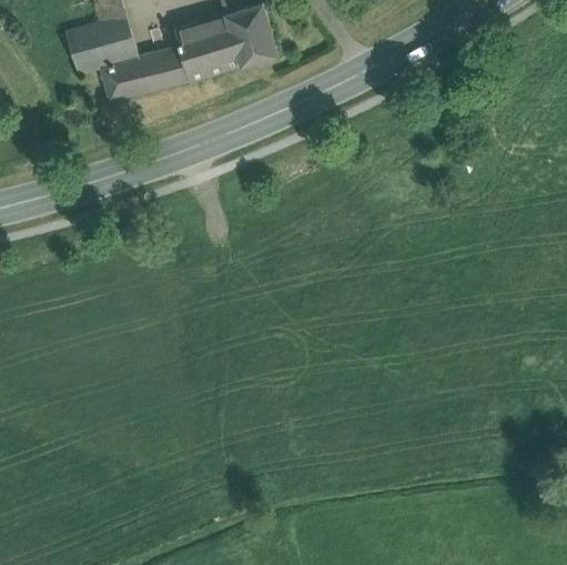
[(91,0),(99,23),(124,16),(119,0),(91,0)]
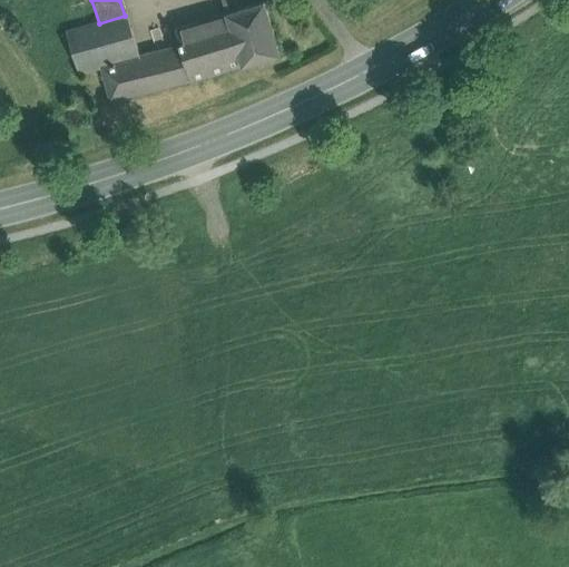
[(262,3),(224,16),(241,67),(278,55),(262,3)]
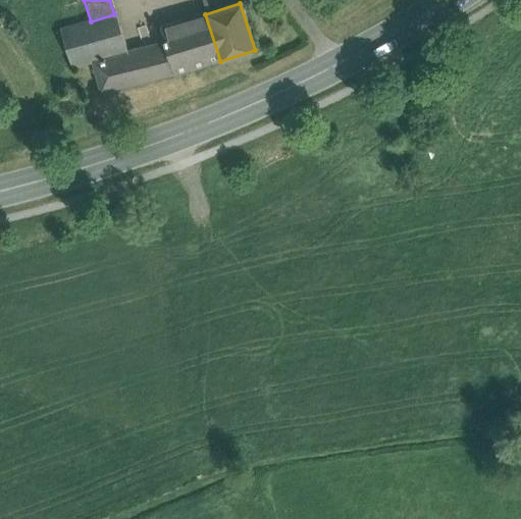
[(91,21),(58,31),(71,70),(92,64),(125,53),(114,14),(91,21)]
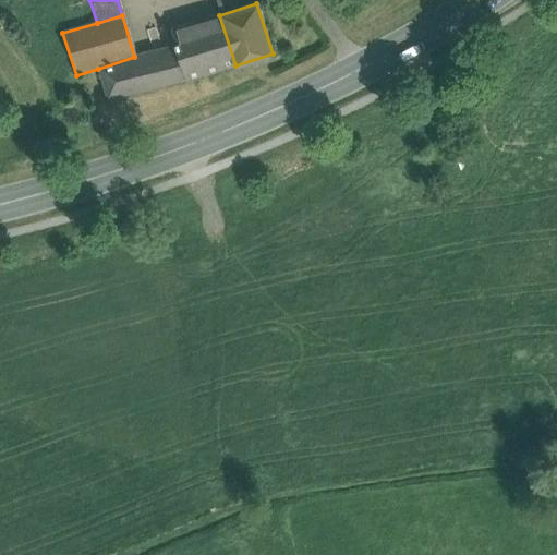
[(219,15),(164,33),(166,38),(171,36),(174,46),(185,81),(235,65),(219,15)]
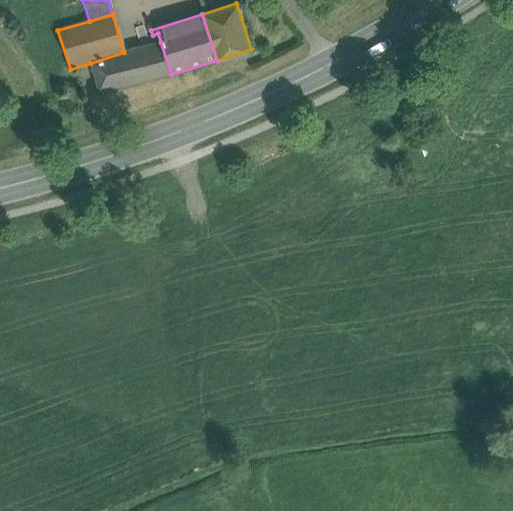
[(161,42),(123,52),(90,63),(99,92),(171,74),(161,42)]
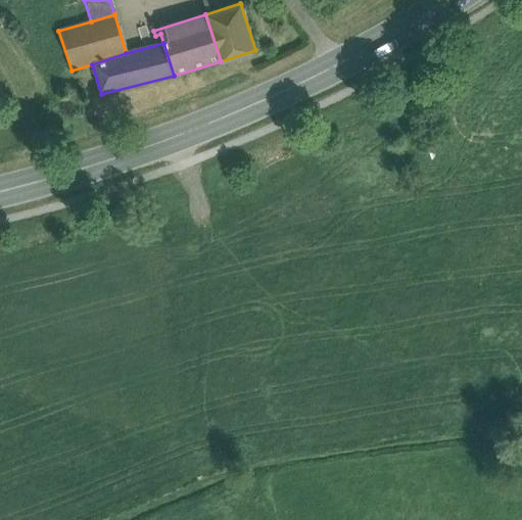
All buildings are outlined.
